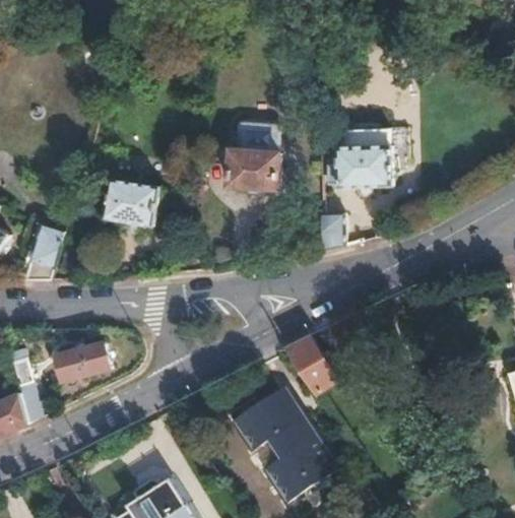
[(336,185),(391,185),(392,144),(389,144),(389,128),(337,128),(337,163),(326,163),(327,183),(337,183),(336,185)]
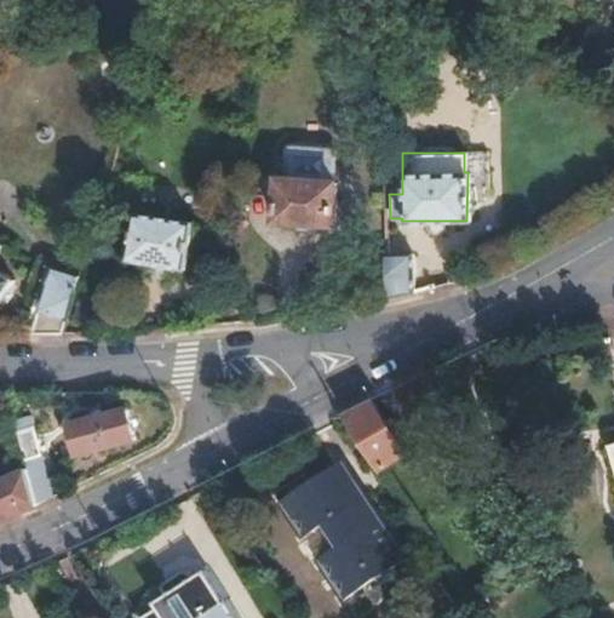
[(331,224),(333,184),(276,179),(274,219),(331,224)]
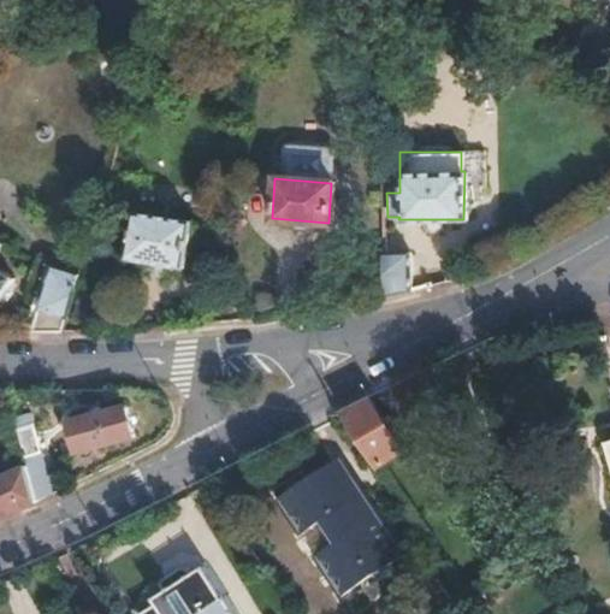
[(181,269),(189,222),(132,213),(125,260),(181,269)]
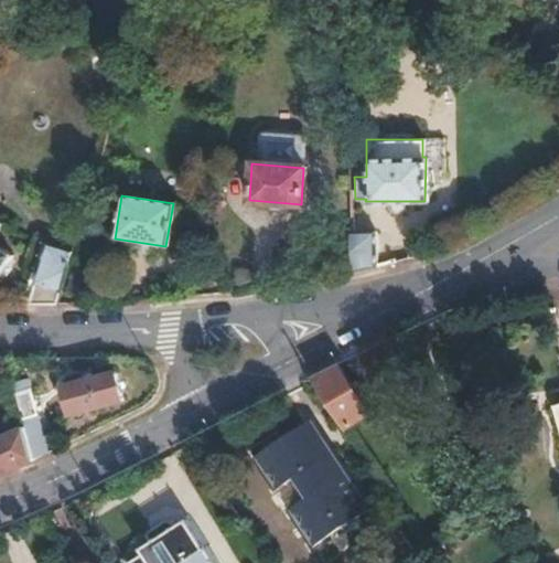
[(372,266),(372,229),(350,229),(350,271),(372,266)]
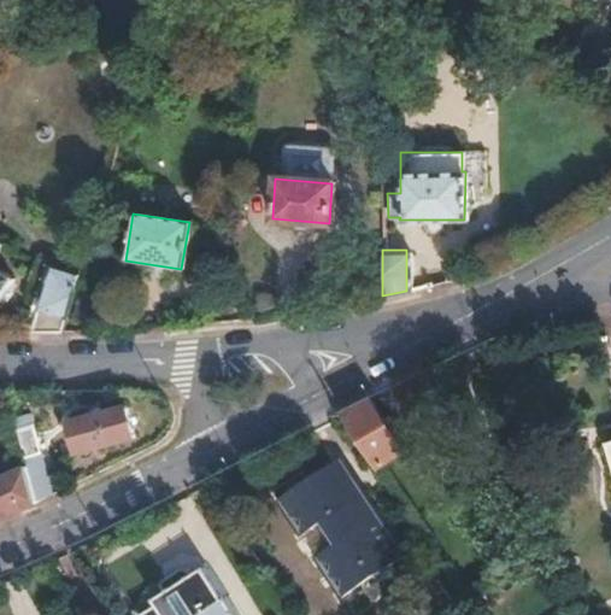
[(60,332),(78,273),(51,265),(30,332),(60,332)]
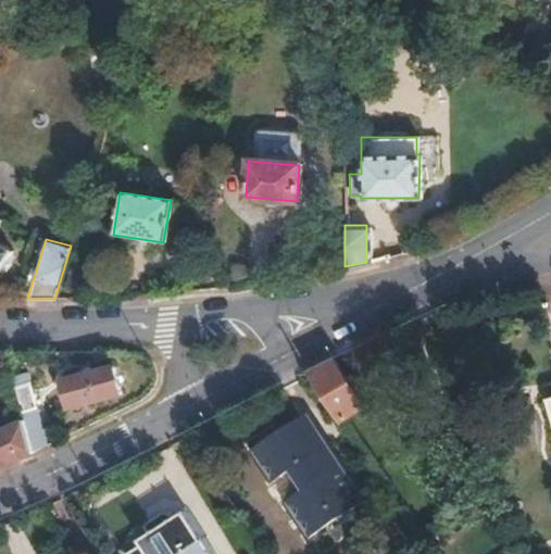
[(0,263),(9,251),(0,243),(0,263)]
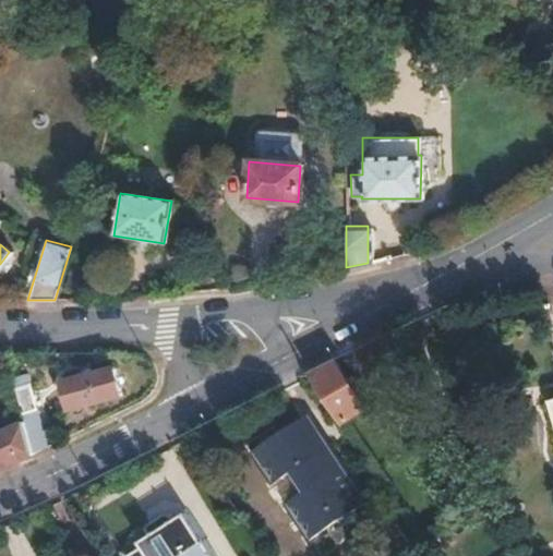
[(363,405),(334,360),(310,373),(340,421),(363,405)]
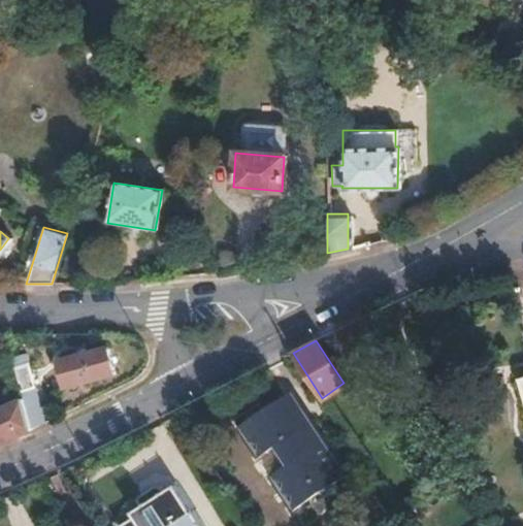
[(112,371),(105,347),(58,361),(65,386),(112,371)]
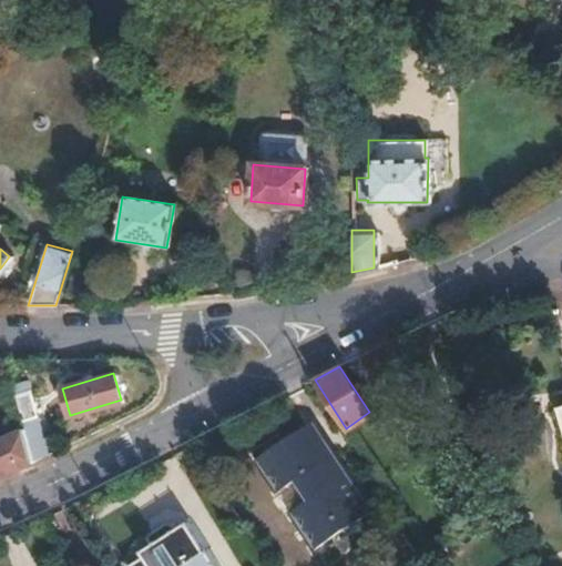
[(49,452),(27,381),(11,385),(23,427),(32,460),(49,452)]
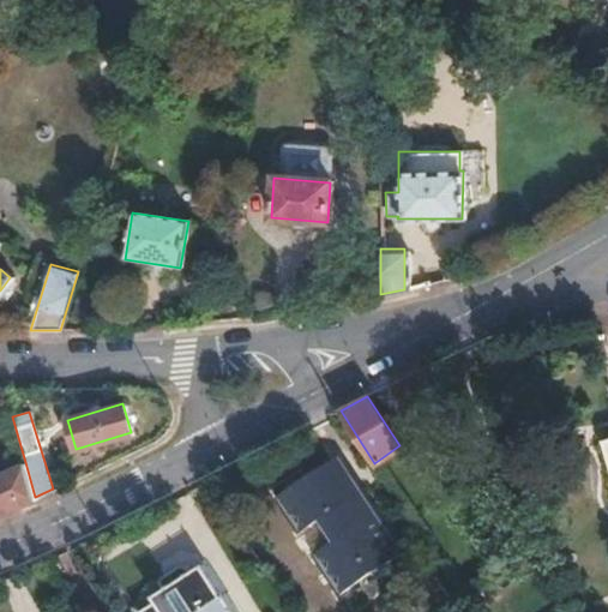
[(347,588),(401,552),(366,499),(353,508),(347,498),(351,496),(329,460),(272,497),(298,533),(306,528),(319,546),(347,588)]
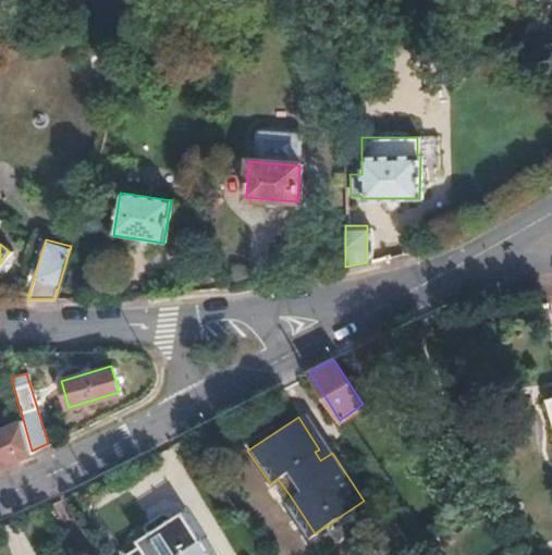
[(32,451),(23,419),(0,429),(0,465),(20,456),(32,451)]
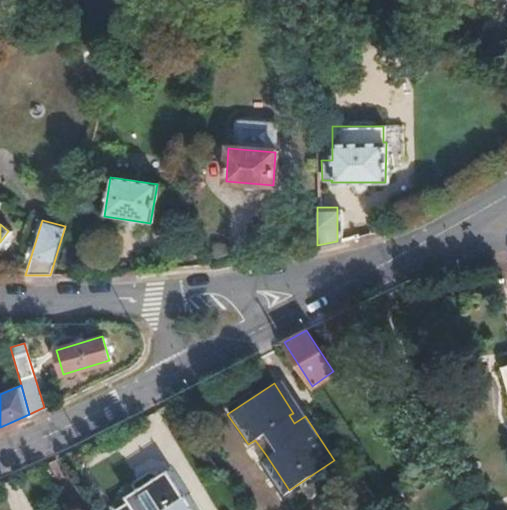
[(289,490),(266,455),(257,461),(280,495),(289,490)]
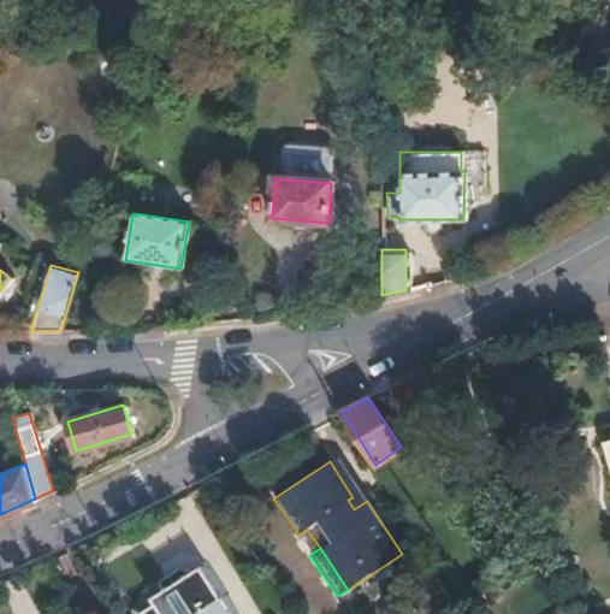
[(150,602),(132,613),(232,613),(220,595),(218,596),(199,566),(187,573),(183,567),(178,566),(158,578),(157,583),(160,589),(148,597),(150,602)]
